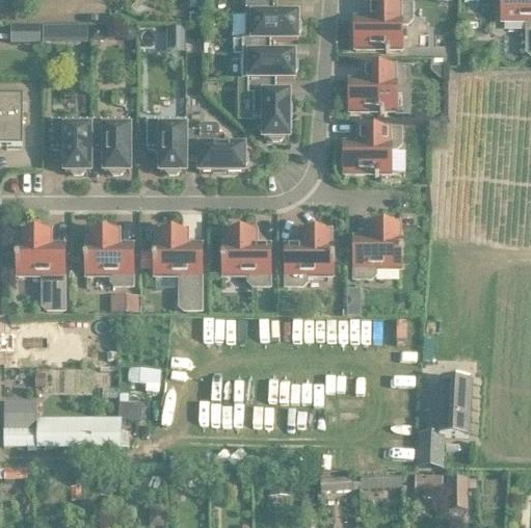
[(242,36),(242,37),(270,37),(270,38),(297,38),(297,35),(300,35),(300,16),(297,16),(297,12),(274,12),(274,0),(245,0),(245,36),(242,36)]
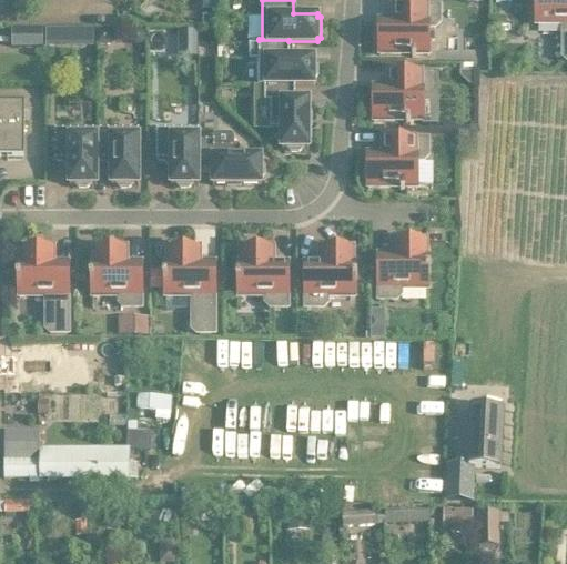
[(536,0),(536,2),(534,2),(534,6),(536,6),(536,21),(563,21),(563,53),(566,57),(566,0),(536,0)]
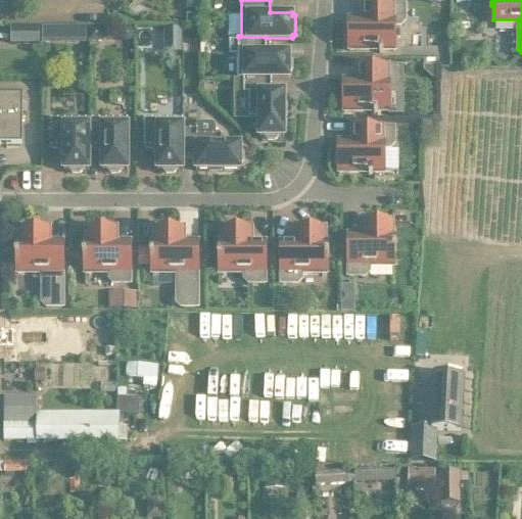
[(349,21),(346,21),(346,44),(349,44),(349,47),(379,47),(379,49),(382,49),(382,47),(394,47),(394,22),(400,22),(404,18),(404,3),(392,3),(392,2),(363,2),(363,15),(349,15),(349,21)]
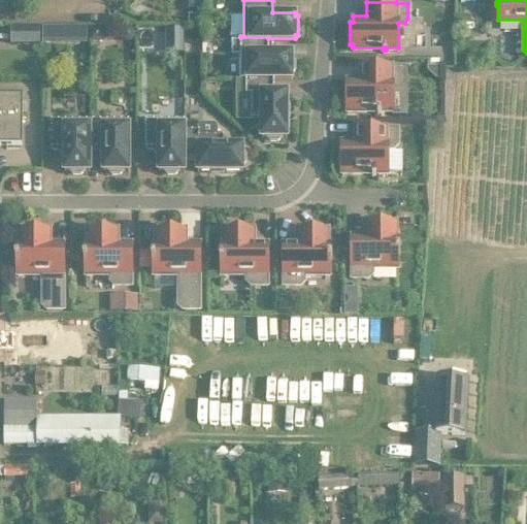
[(39,23),(11,22),(10,39),(39,39),(39,23)]
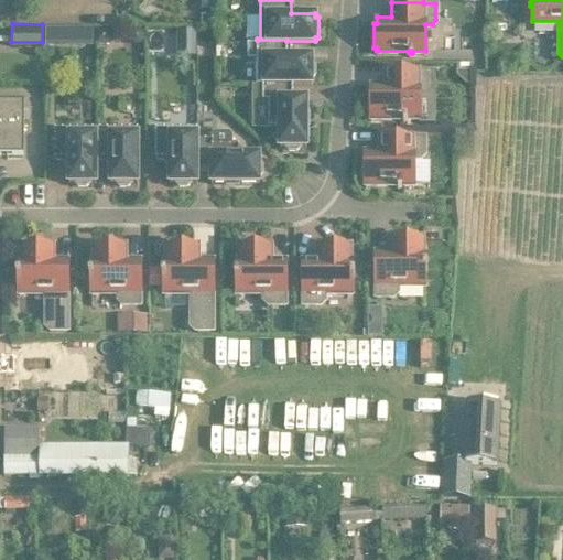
[(44,41),(57,41),(58,24),(45,24),(44,41)]
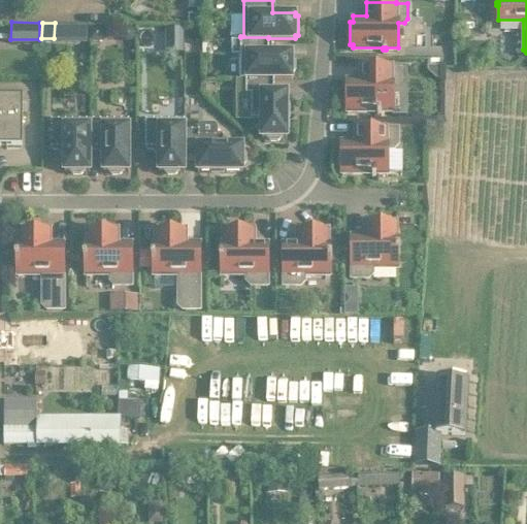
[(102,23),(89,23),(89,37),(102,37),(102,23)]
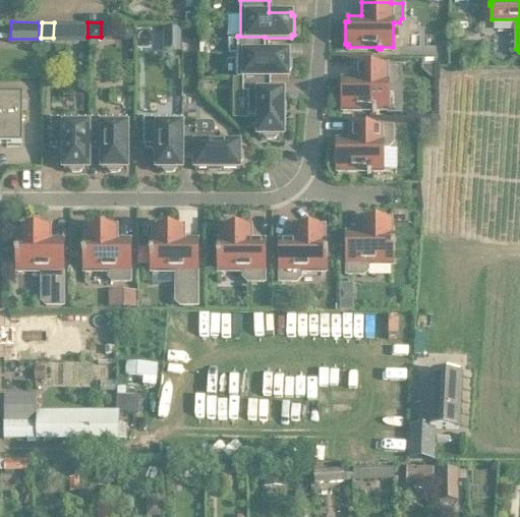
[(242,76),(242,75),(270,75),(271,76),(288,76),(288,73),(290,73),(290,54),(288,54),(288,51),(265,51),(265,38),(265,37),(237,37),(237,38),(228,38),(228,52),(237,52),(237,76),(242,76)]
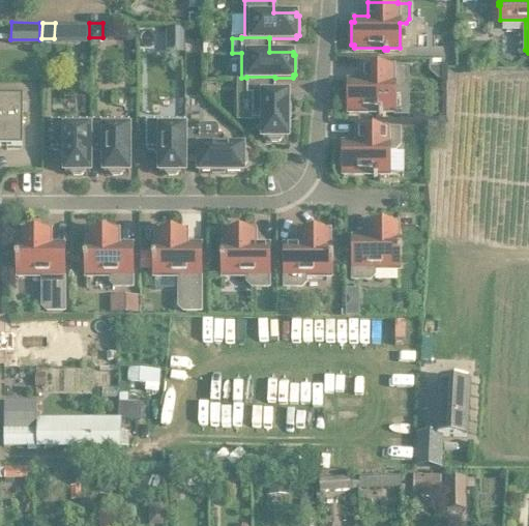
[(379,113),(382,113),(382,110),(394,110),(394,85),(400,85),(404,81),(404,65),(392,65),(392,64),(362,64),(362,78),(349,78),(349,84),(346,84),(346,107),(348,107),(348,110),(379,110),(379,113)]
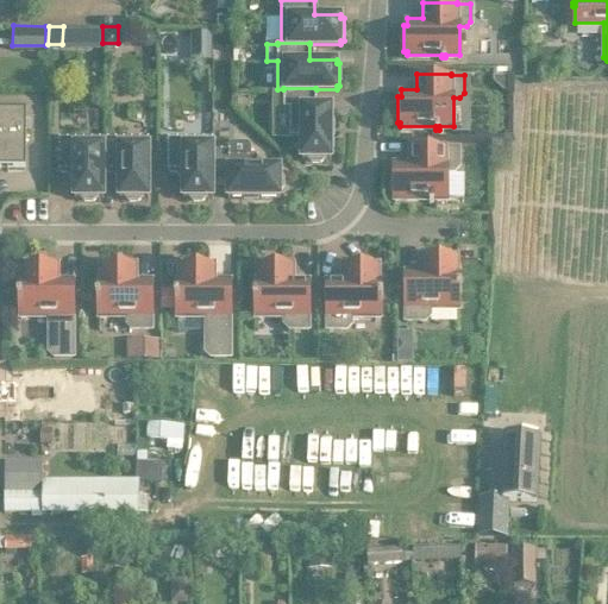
[(317,89),(315,88),(283,88),(283,89),(283,96),(283,106),(289,106),(289,134),(301,134),(301,156),(305,156),(305,159),(327,159),(327,156),(331,156),(331,105),(317,105),(317,89)]
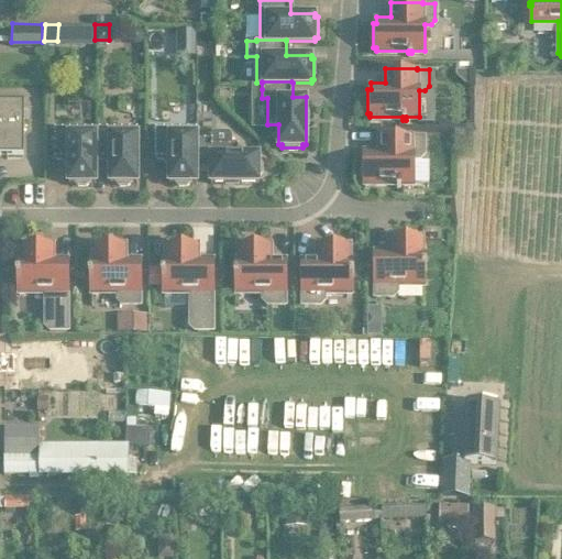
[(0,146),(24,148),(25,96),(0,95),(0,146)]
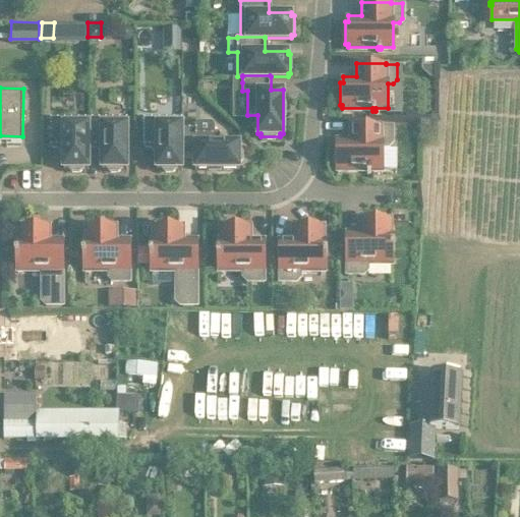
[(89,145),(88,145),(88,116),(50,116),(50,144),(63,144),(63,167),(66,167),(66,169),(85,169),(85,167),(89,167),(89,145)]
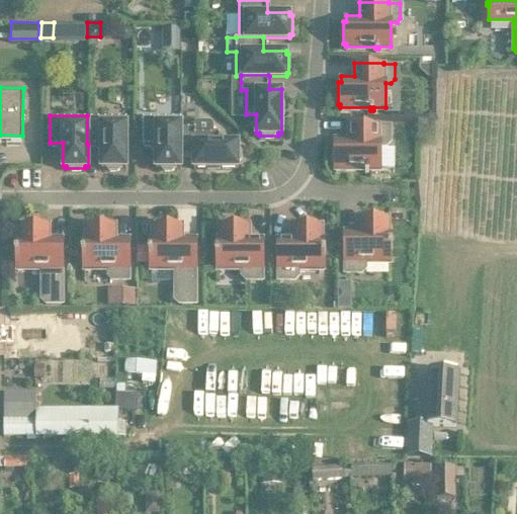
[(123,166),(125,166),(125,115),(87,115),(87,144),(88,144),(101,144),(101,166),(103,166),(103,168),(123,168),(123,166)]
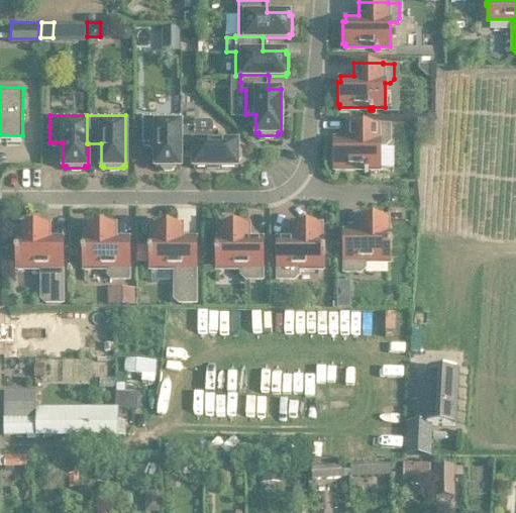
[(180,154),(180,125),(180,115),(141,115),(141,142),(156,143),(156,166),(158,166),(158,169),(178,168),(178,166),(180,166),(180,154)]
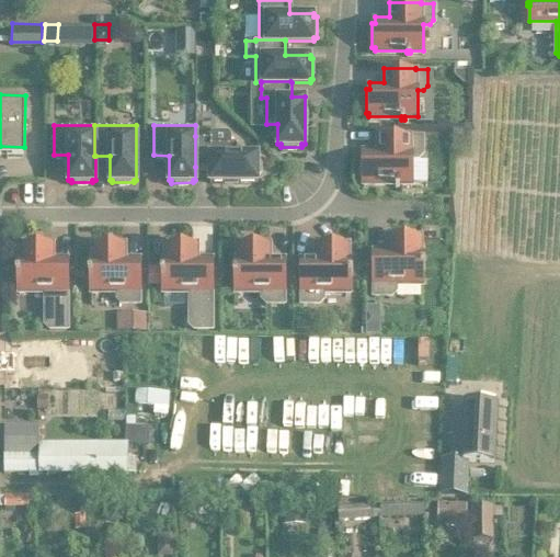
[(461,127),(452,127),(452,139),(461,139),(461,127)]
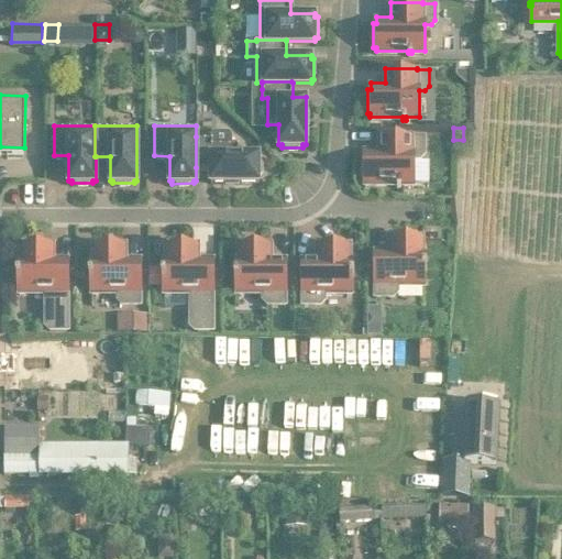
[(196,167),(210,167),(210,181),(259,181),(259,177),(262,177),(262,156),(259,156),(259,153),(238,153),(238,142),(231,142),(231,133),(228,130),(213,130),(211,133),(211,136),(196,136),(196,167)]
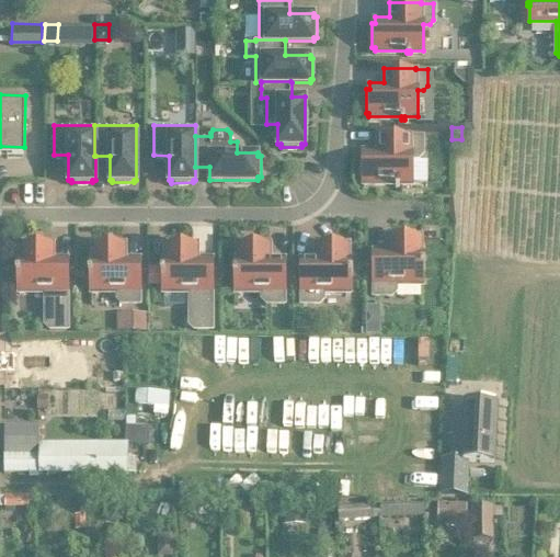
[(361,155),(361,179),(363,179),(363,182),(395,182),(395,185),(399,185),(399,182),(411,182),(411,156),(418,156),(422,151),(422,135),(410,135),(410,134),(378,134),(378,148),(363,148),(363,155),(361,155)]
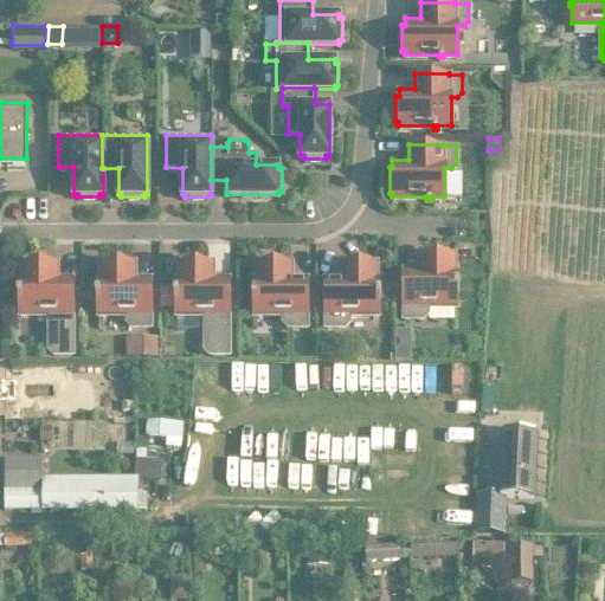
[(404,316),(423,316),(427,311),(427,304),(456,304),(456,289),(458,289),(458,284),(456,284),(456,269),(455,269),(455,252),(448,252),(448,250),(422,250),(422,252),(419,252),(419,269),(404,269),(404,316)]
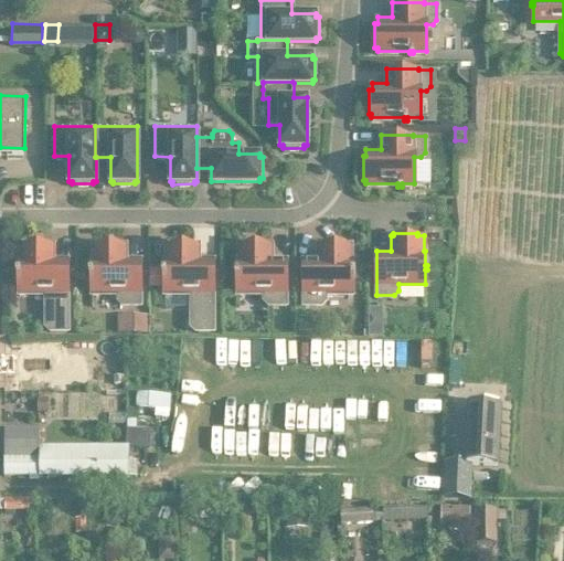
[(50,328),(67,328),(67,257),(53,257),(53,243),(46,243),(46,240),(22,241),(22,243),(20,243),(20,257),(19,257),(19,273),(17,273),(17,277),(19,276),(19,292),(45,292),(45,324),(50,328)]
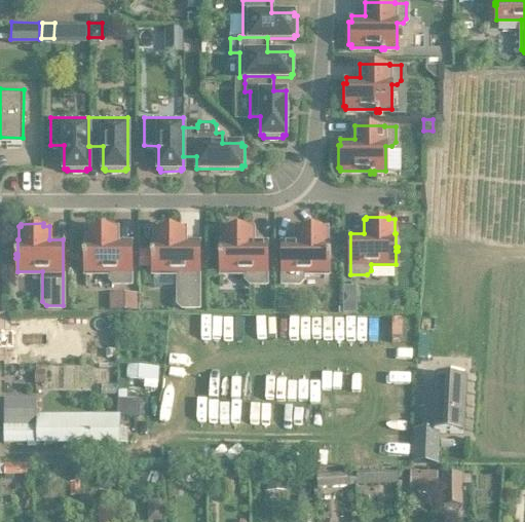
[(110,277),(114,282),(130,282),(130,239),(117,239),(117,226),(111,226),(111,224),(88,224),(88,226),(86,226),(86,239),(85,239),(85,254),(83,254),(83,258),(85,258),(85,271),(110,271),(110,277)]
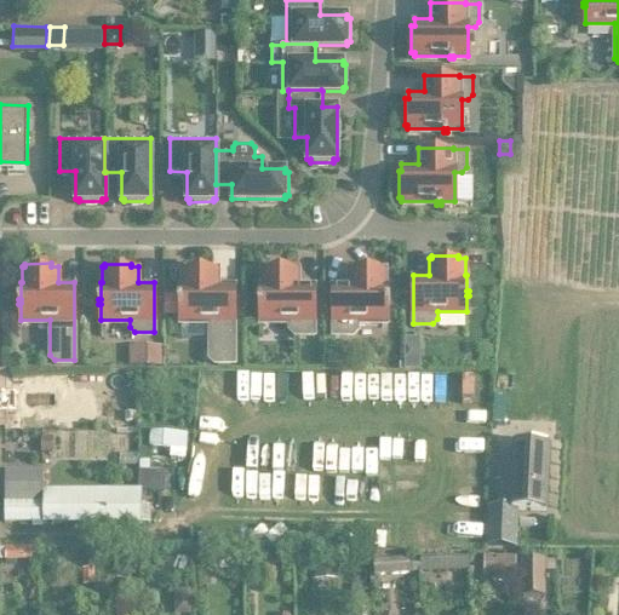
[(210,355),(215,360),(234,360),(234,282),(218,282),(218,266),(211,266),(211,264),(184,264),(184,266),(182,266),(182,282),(181,282),(181,299),(178,299),(178,304),(181,304),(181,320),(210,320),(210,355)]
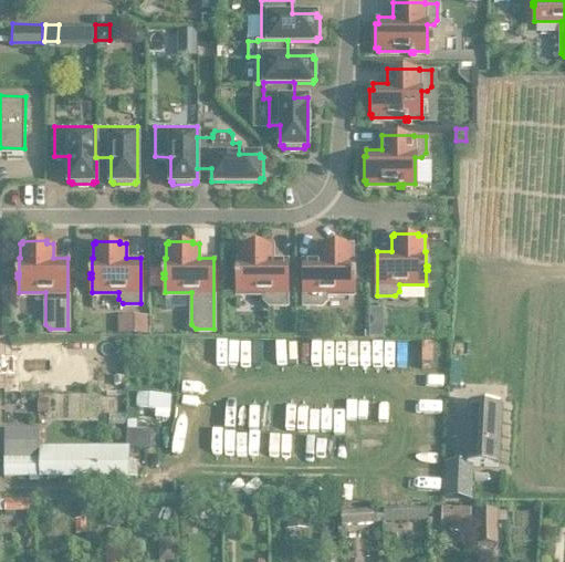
[(264,299),(269,303),(286,303),(286,258),(272,258),(272,243),(265,243),(265,241),(241,241),(241,243),(239,243),(239,258),(238,258),(238,273),(236,273),(236,278),(238,278),(238,292),(264,292),(264,299)]
